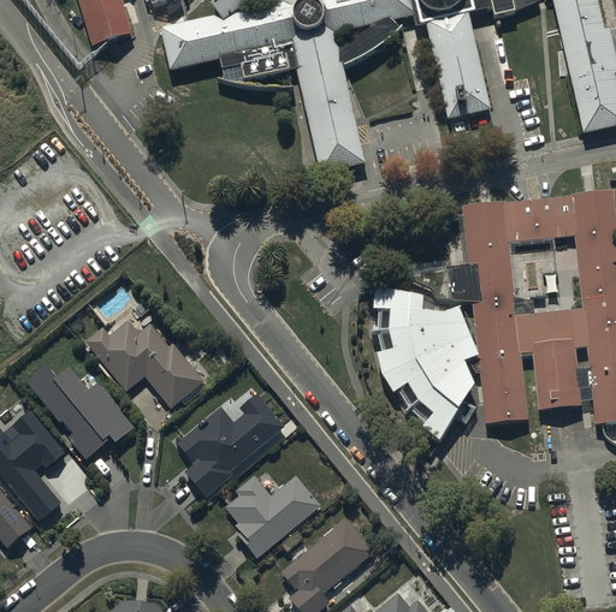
[(80,0),(93,42),(106,39),(112,36),(131,30),(122,0),(80,0)]
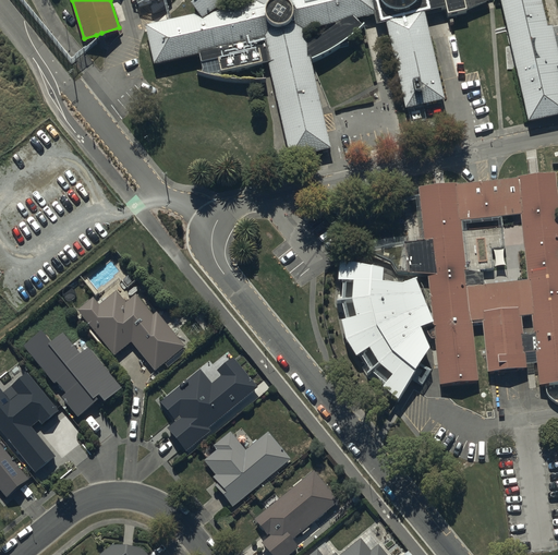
[(190,0),(198,11),(171,16),(146,23),(150,41),(154,61),(199,50),(202,59),(218,55),(221,72),(268,61),(290,155),(308,151),(327,146),(312,76),(308,61),(323,55),(334,49),(343,41),(353,35),(364,24),(362,14),(368,12),(374,11),(376,21),(388,17),(408,104),(426,99),(440,95),(421,12),(447,7),(448,14),(466,10),(463,0),(500,0),(529,119),(557,110),(557,75),(556,67),(557,65),(557,50),(552,25),(546,26),(541,0),(190,0)]
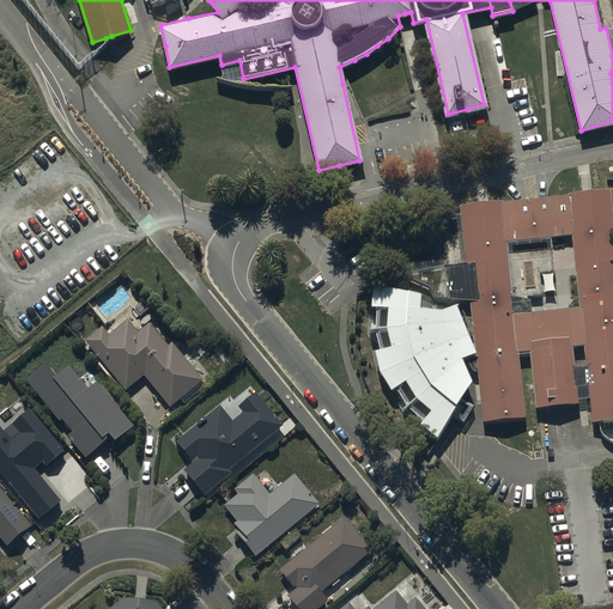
[(517,354),(530,353),(536,406),(577,401),(576,385),(589,384),(593,420),(612,418),(612,223),(610,189),(461,205),(467,261),(444,265),(448,297),(471,298),(484,419),(525,415),(517,354)]
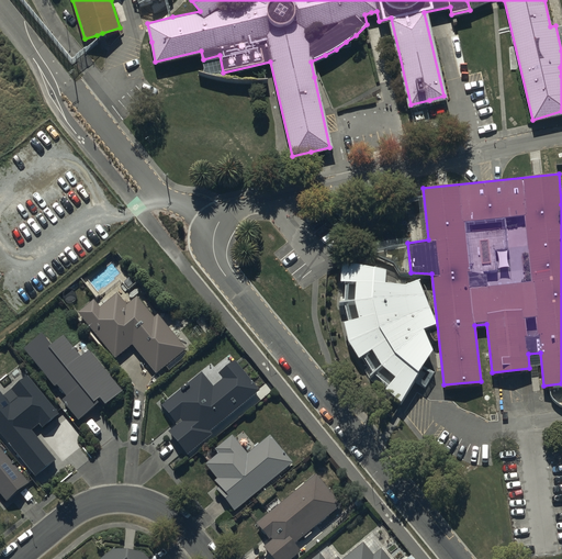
[(422,328),(435,323),(417,280),(405,284),(383,283),(384,269),(343,260),(341,279),(356,280),(355,300),(359,317),(345,322),(349,341),(359,356),(372,347),(382,364),(396,377),(386,388),(401,400),(431,349),(422,328)]
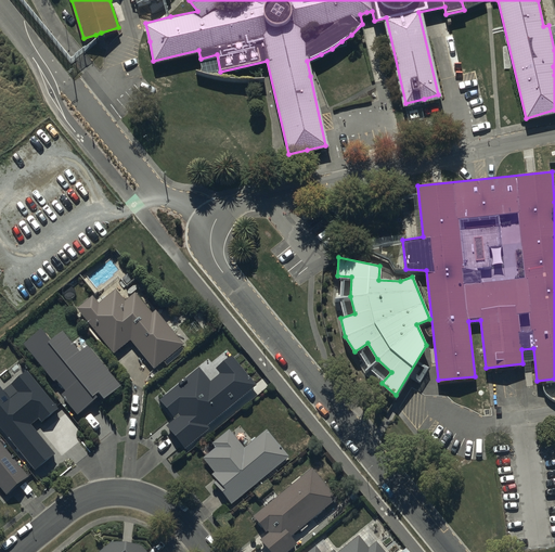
[(91,294),(75,308),(112,352),(128,339),(152,369),(182,344),(154,308),(151,311),(133,291),(124,299),(113,286),(95,300),(91,294)]
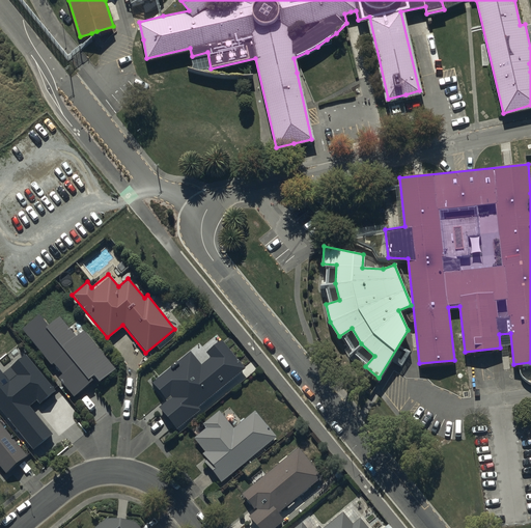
[(60,376),(76,394),(94,379),(91,376),(94,372),(100,379),(114,367),(84,331),(77,337),(60,317),(49,327),(39,315),(23,329),(52,364),(54,362),(63,373),(60,376)]
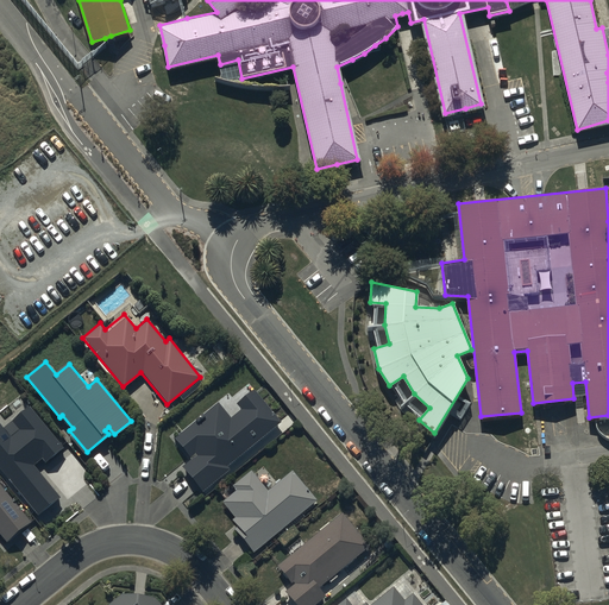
[(282,424),(255,391),(237,404),(243,411),(233,418),(221,403),(208,413),(213,420),(199,432),(194,426),(175,441),(192,461),(183,468),(202,493),(231,471),(230,468),(282,424)]
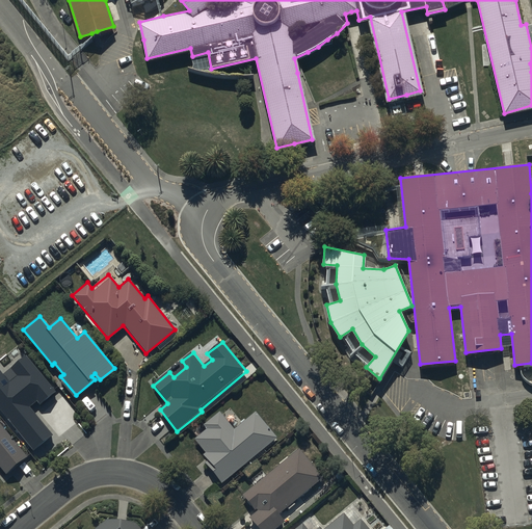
[(0,407),(33,449),(53,433),(30,404),(37,398),(41,402),(57,390),(27,352),(3,371),(0,367),(0,407)]
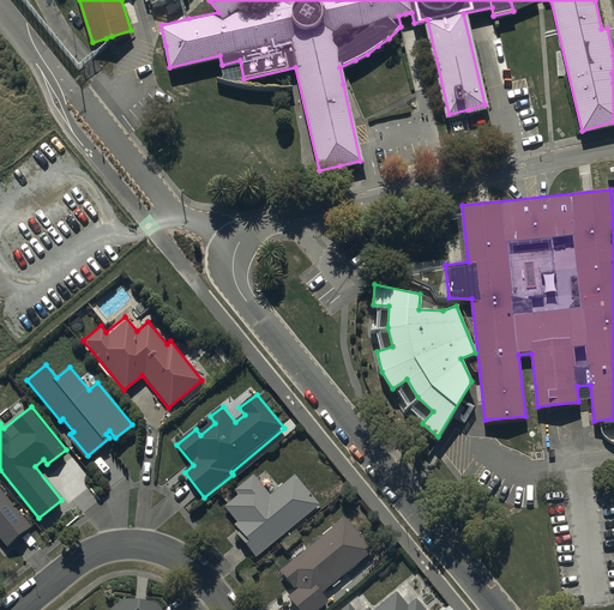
[(238,533),(236,535),(256,559),(319,506),(294,475),(269,495),(254,476),(234,490),(239,496),(223,507),(236,524),(233,526),(238,533)]
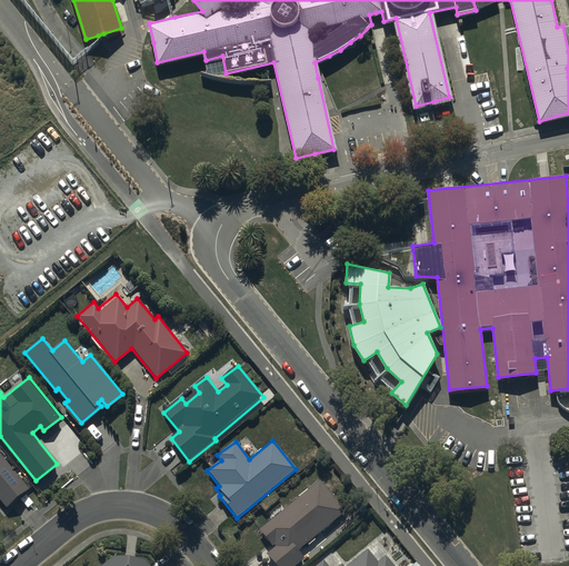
[(0,500),(8,509),(19,503),(30,490),(0,453),(0,500)]
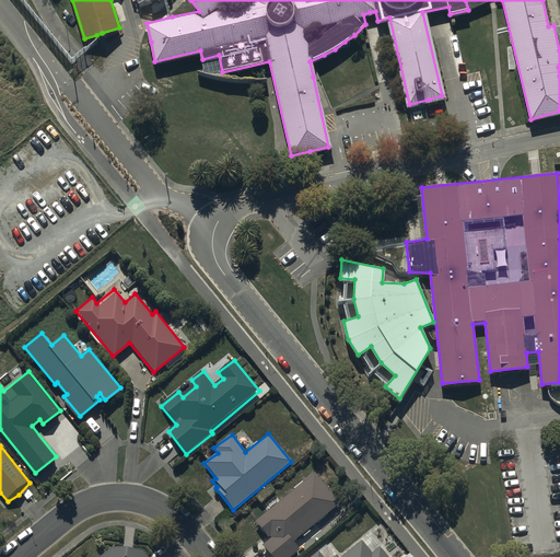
[(271,538),(261,547),(270,556),(291,556),(300,550),(293,543),(341,505),(315,473),(255,522),(268,538),(269,537),(271,538)]
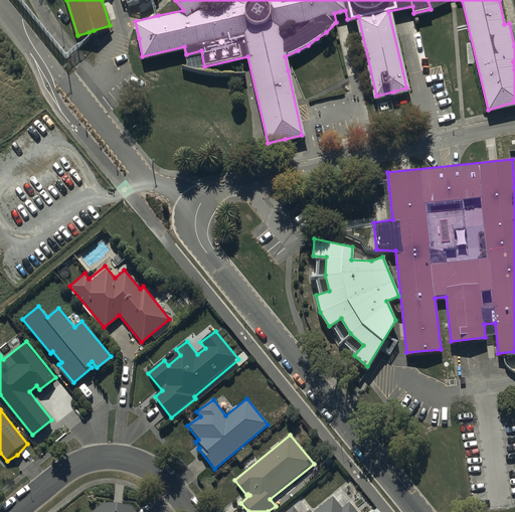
[(356,511),(350,505),(345,509),(334,496),(315,511),(310,511),(308,511),(296,511),(293,507),(286,511),(356,511)]
